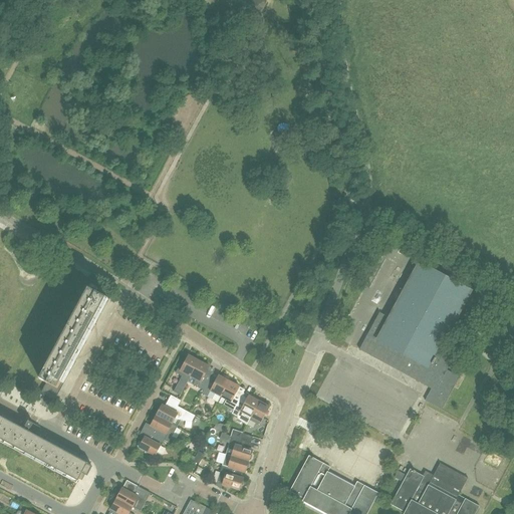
[(287,132),(278,134),(280,146),(288,145),(287,132)]
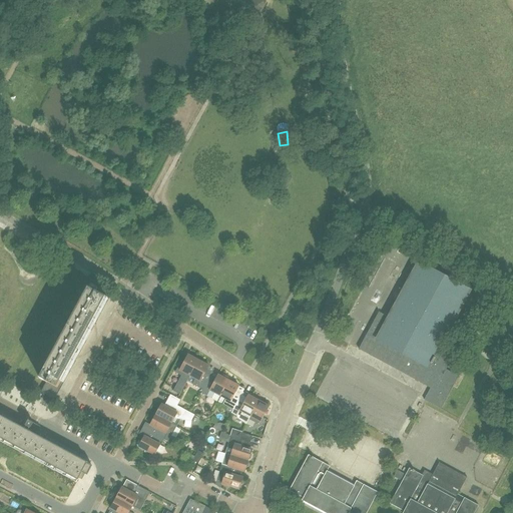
[(458,377),(446,370),(455,354),(440,346),(451,327),(470,291),(418,263),(388,318),(379,313),(363,341),(359,349),(431,388),(424,400),(426,401),(441,409),(458,377)]
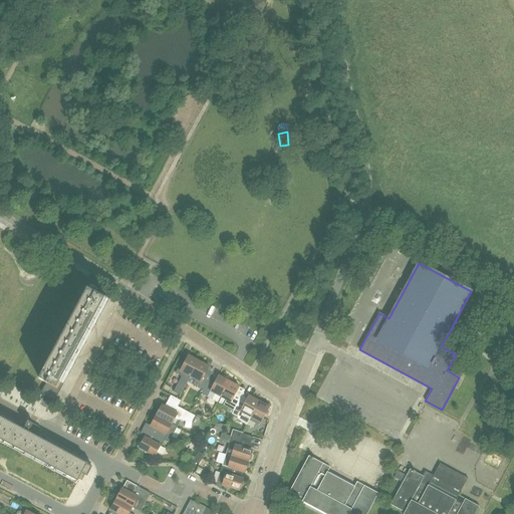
[(43,373),(42,372),(39,377),(40,378),(40,379),(57,389),(61,382),(63,383),(108,300),(106,299),(106,298),(88,289),(43,373)]
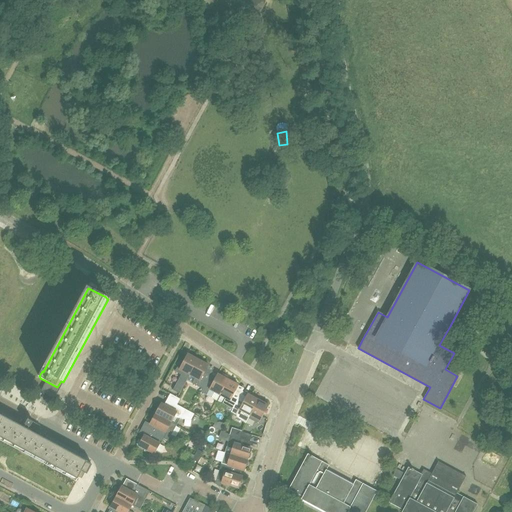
[(190,375),(198,359),(197,357),(194,355),(192,356),(188,354),(182,365),(179,364),(175,372),(181,375),(173,390),(180,394),(190,375)]
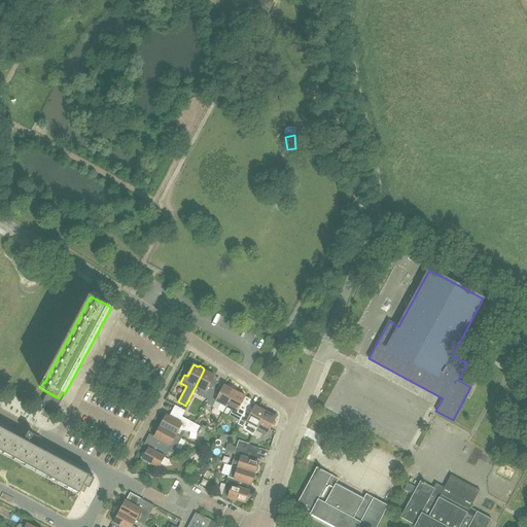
[(215,376),(211,374),(210,372),(207,370),(205,371),(204,370),(196,386),(201,389),(198,395),(209,400),(212,393),(213,393),(214,390),(209,387),(215,376)]
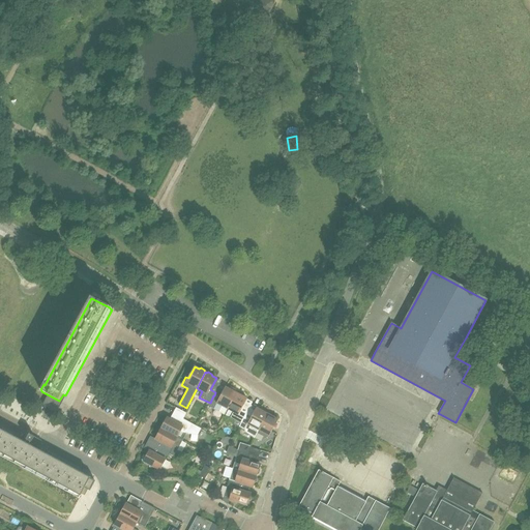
[(228,409),(236,393),(236,392),(235,390),(232,388),(230,389),(226,387),(219,399),(214,395),(213,395),(210,403),(208,406),(219,412),(222,407),(228,409)]
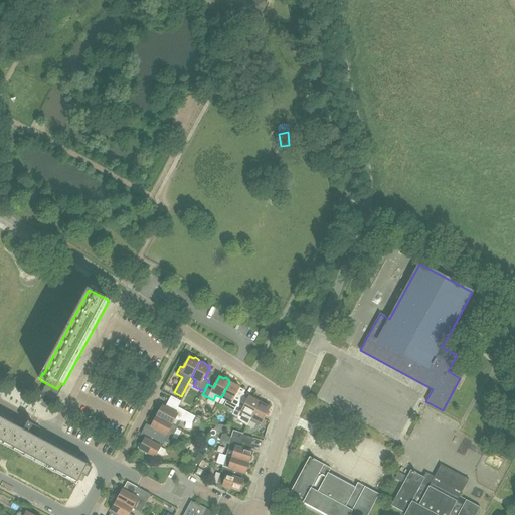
[(234,398),(240,387),(236,385),(235,383),(232,381),(230,382),(229,382),(221,397),(226,400),(223,406),(234,411),(237,404),(239,401),(234,398)]
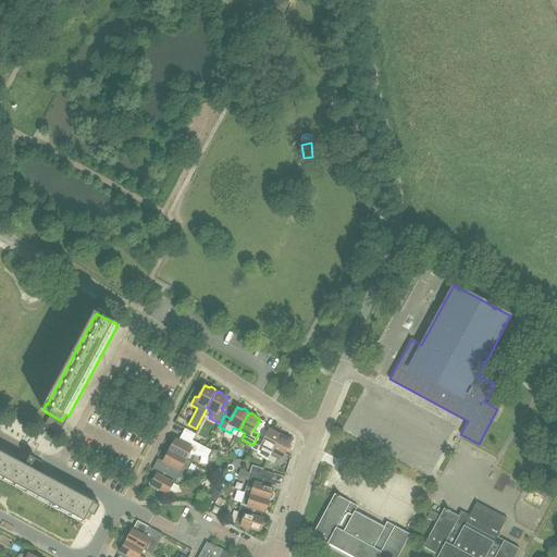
[(193,441),(196,434),(185,429),(182,435),(186,437),(193,441)]
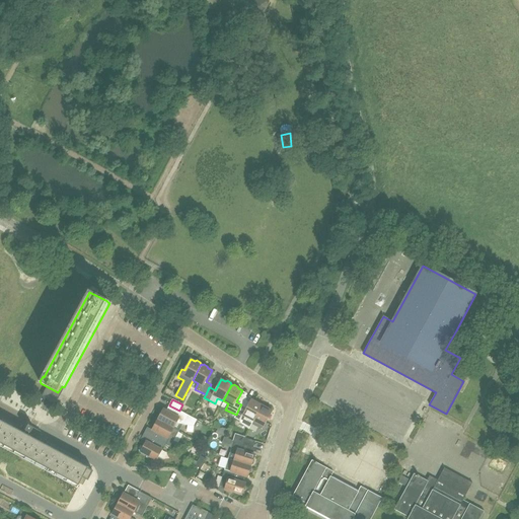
[(253,422),(262,405),(262,404),(261,402),(257,401),(255,401),(251,399),(245,411),(239,408),(236,415),(234,418),(250,427),(253,422)]
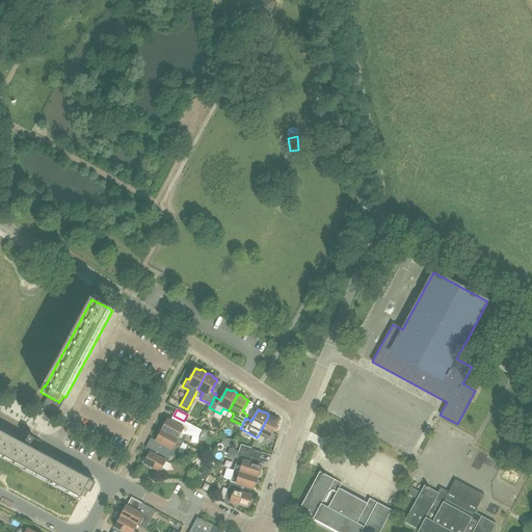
[(270,437),(280,421),(275,419),(274,417),(271,415),(269,416),(268,416),(260,432),(258,435),(267,440),(270,437)]
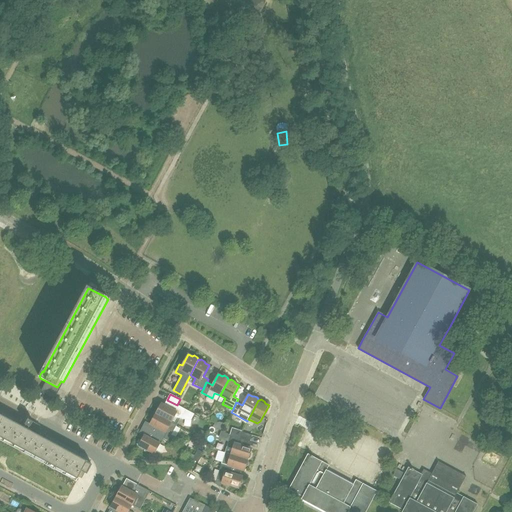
[(194,414),(177,405),(171,402),(168,407),(161,404),(159,407),(157,408),(155,411),(156,413),(156,414),(171,423),(174,417),(176,418),(191,421),(194,414)]
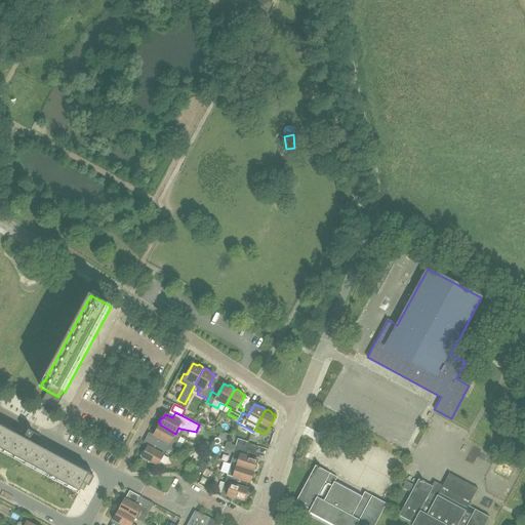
[(80,491),(81,489),(89,474),(89,473),(33,443),(35,440),(31,438),(34,433),(29,431),(27,436),(25,439),(0,425),(0,448),(5,451),(15,457),(80,491)]
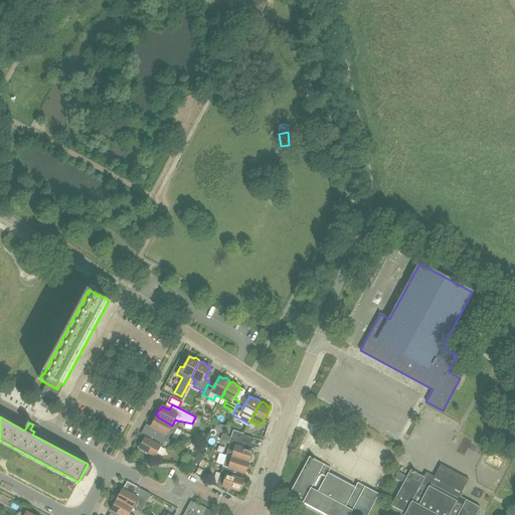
[(177,427),(172,425),(157,416),(156,417),(154,417),(152,420),(153,423),(151,426),(158,431),(155,436),(165,442),(168,444),(177,427)]
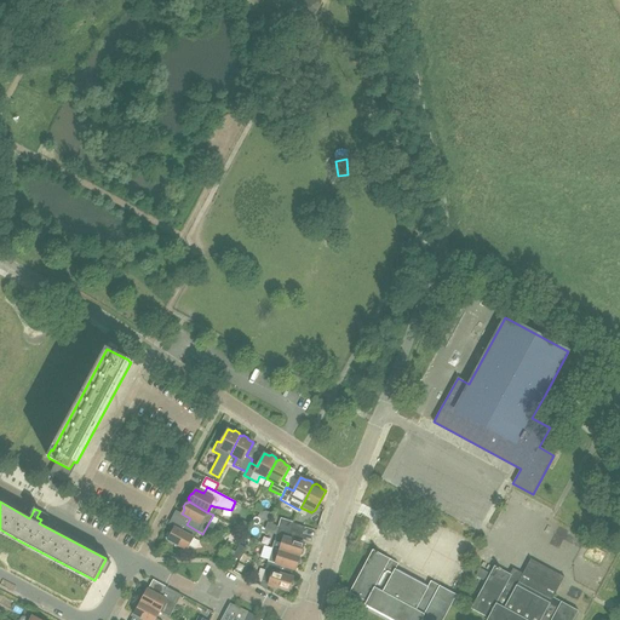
[(292,532),(303,535),(305,527),(292,523),(290,530),(292,532)]
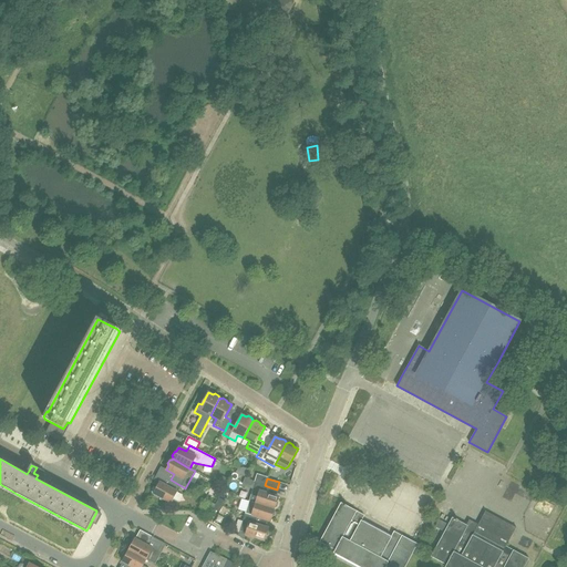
[(178,493),(182,486),(171,480),(167,486),(160,482),(157,486),(155,487),(153,491),(154,493),(153,494),(171,504),(177,492),(178,493)]
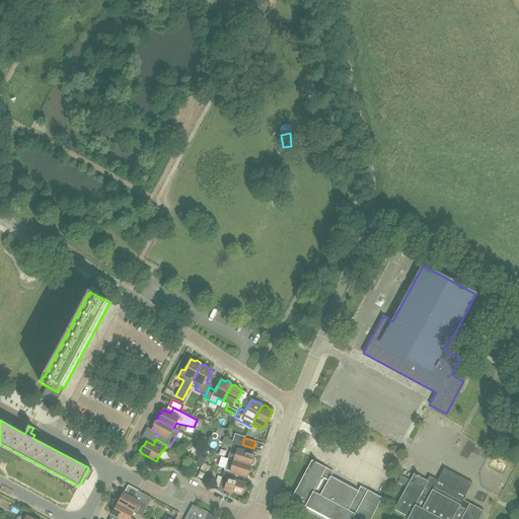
[(242,444),(233,441),(230,453),(228,458),(234,460),(251,466),(251,465),(253,464),(254,461),(253,459),(254,455),(242,451),(244,445),(242,444)]
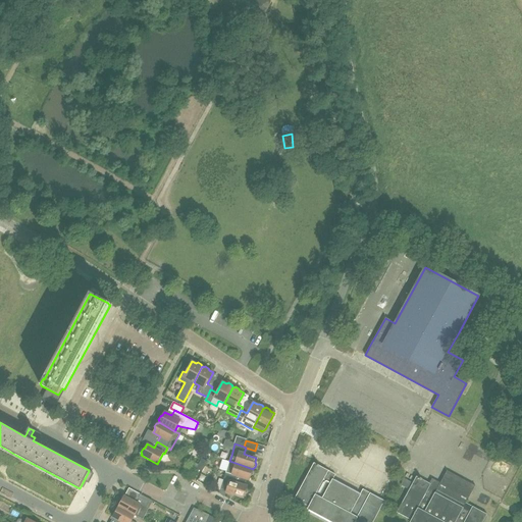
[(207,462),(202,459),(198,465),(196,469),(202,472),(207,462)]
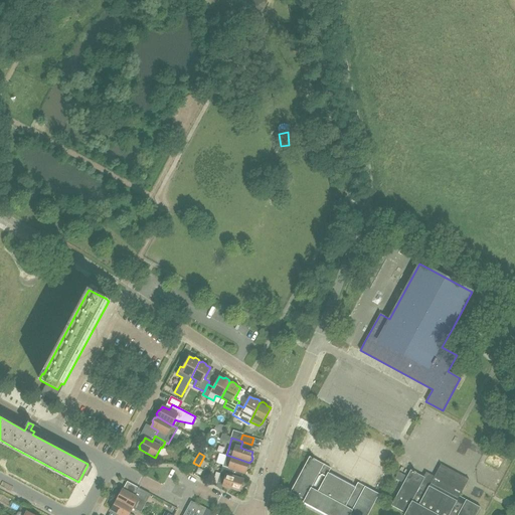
[(249,463),(232,457),(226,455),(220,473),(231,476),(233,470),(245,474),(247,470),(248,469),(250,465),(249,463)]
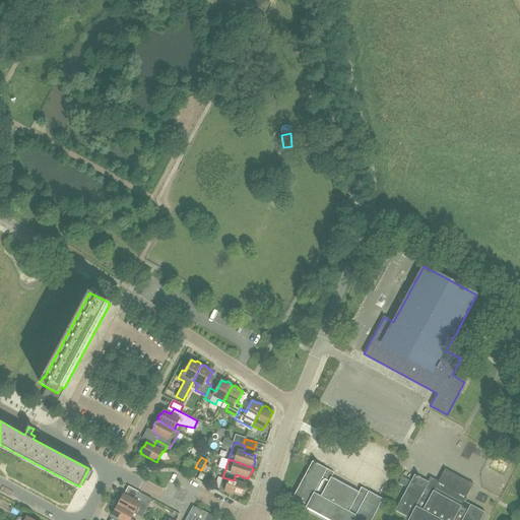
[(372,519),(383,499),(373,494),(362,488),(359,493),(331,477),(334,473),(327,469),(313,461),(293,498),(307,505),(306,508),(328,519),(372,519)]
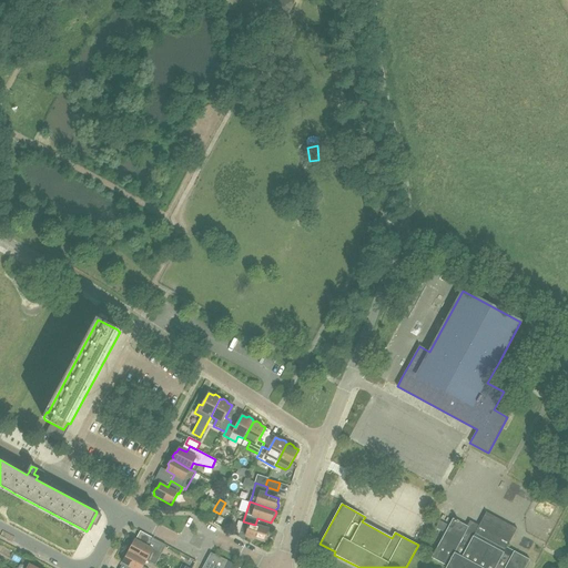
[(97,513),(88,529),(91,531),(93,525),(97,526),(102,516),(97,513)]
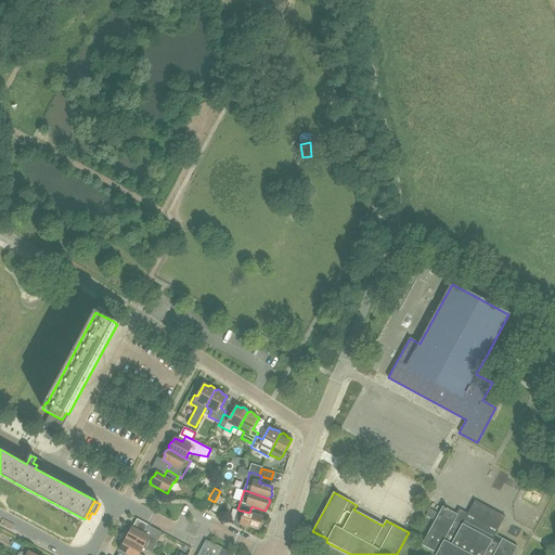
[(513,554),(518,547),(495,534),(504,518),(474,502),(466,516),(459,513),(457,515),(442,506),(422,545),(439,554),(513,554)]
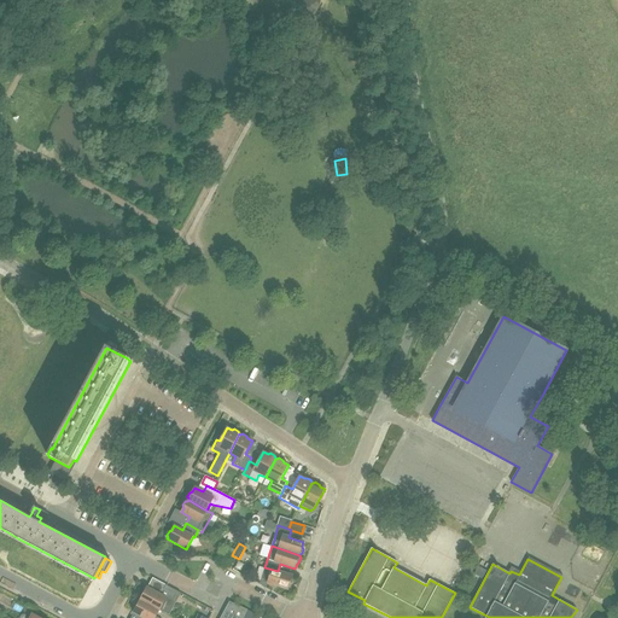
[(487,571),(478,566),(477,570),(474,575),(481,578),(483,578),(487,571)]
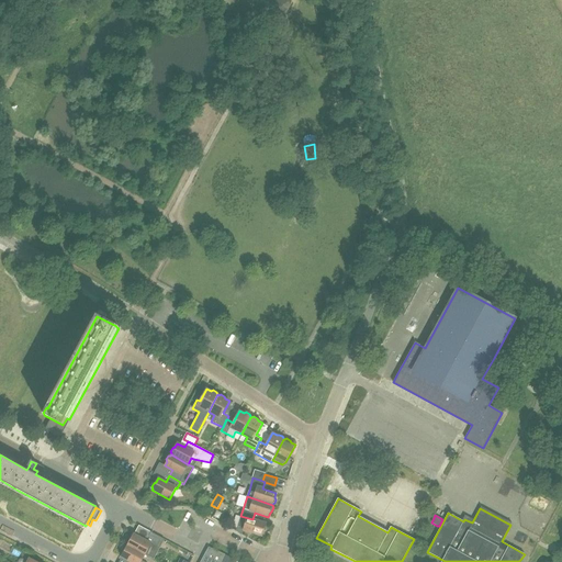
[(266,524),(253,519),(240,516),(236,531),(242,535),(243,530),(262,536),(263,531),(266,530),(267,527),(266,525),(266,524)]
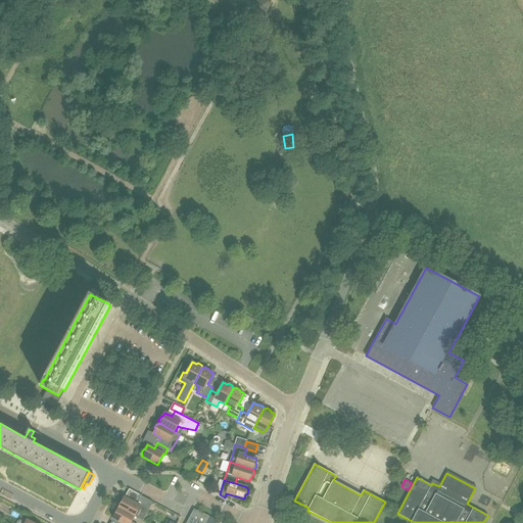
[(119,508),(135,516),(140,506),(146,509),(149,503),(139,497),(136,504),(125,497),(123,501),(121,502),(119,505),(119,507),(119,508)]
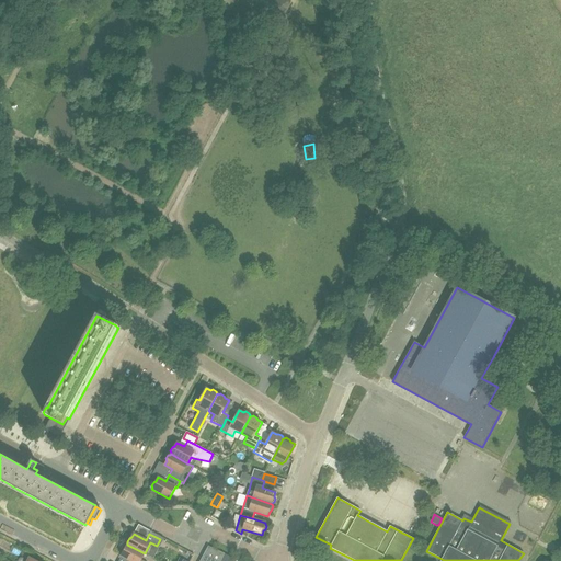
[(144,560),(141,560),(145,553),(127,545),(125,546),(123,549),(124,551),(121,556),(130,560),(144,560)]
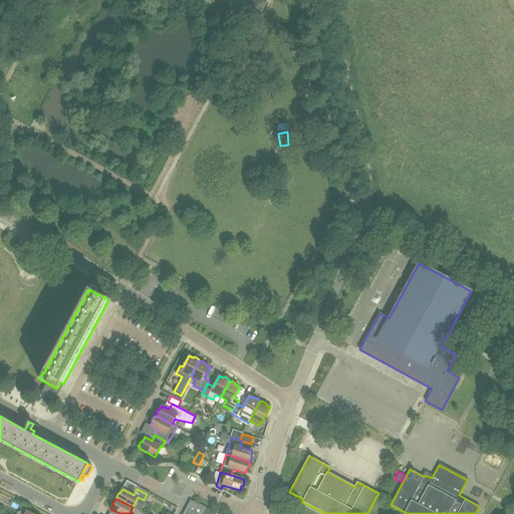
[(183,513),(202,513),(206,507),(191,500),(183,513)]
